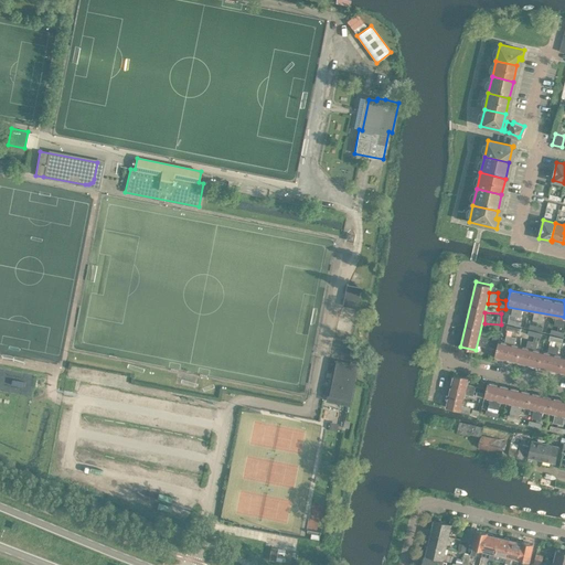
[(520,326),(507,323),(505,339),(515,340),(516,332),(519,332),(520,326)]
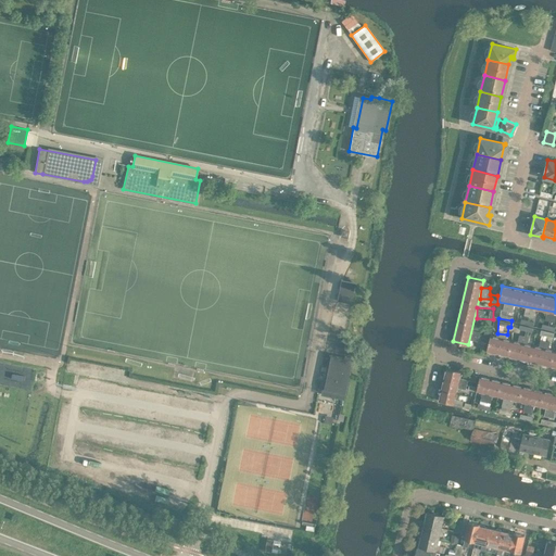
[(519,341),(530,343),(534,320),(521,318),(519,331),(521,332),(519,341)]
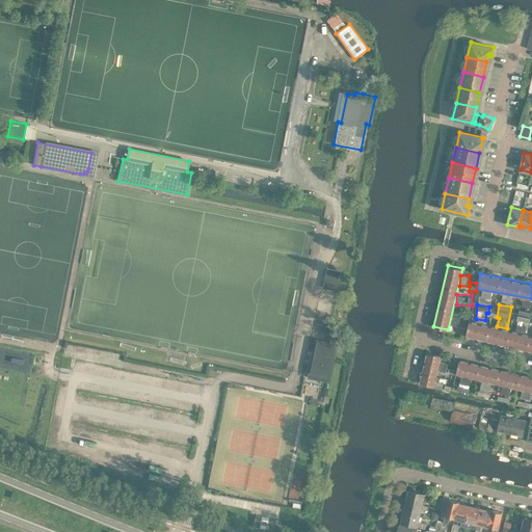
[(517,319),(530,321),(531,312),(520,309),(517,319)]
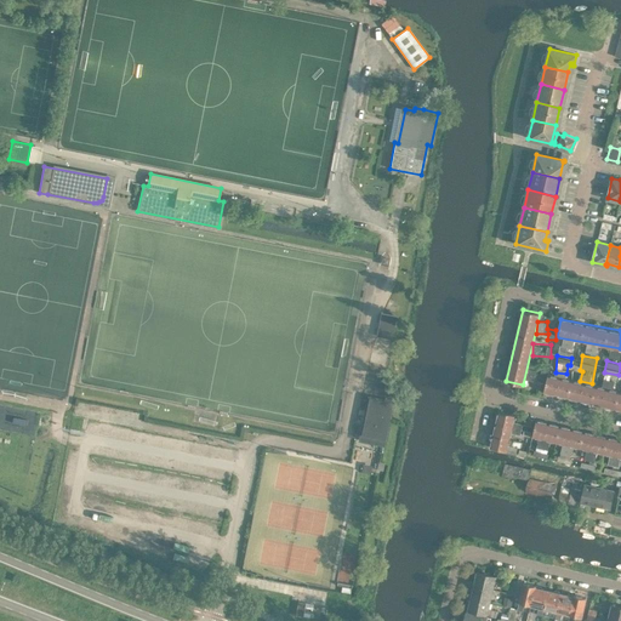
[(543,393),(620,408),(620,389),(547,375),(543,393)]
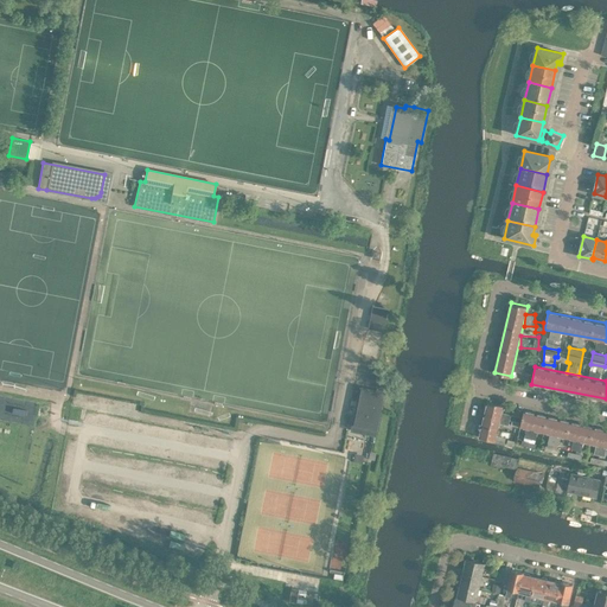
[(353,425),(376,429),(383,394),(360,389),(356,409),(353,425)]
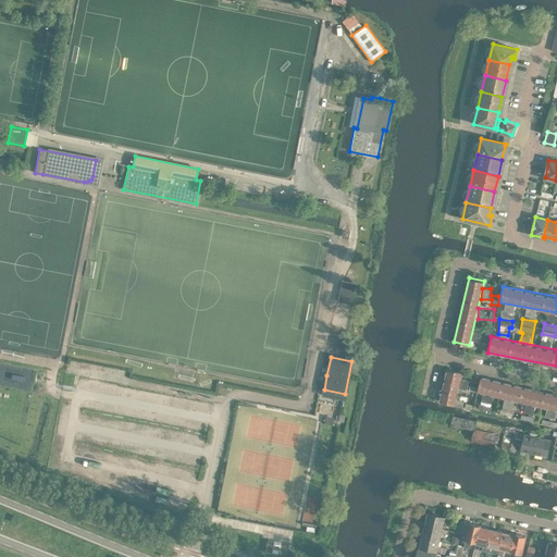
[(446,368),(442,401),(457,404),(461,370),(446,368)]
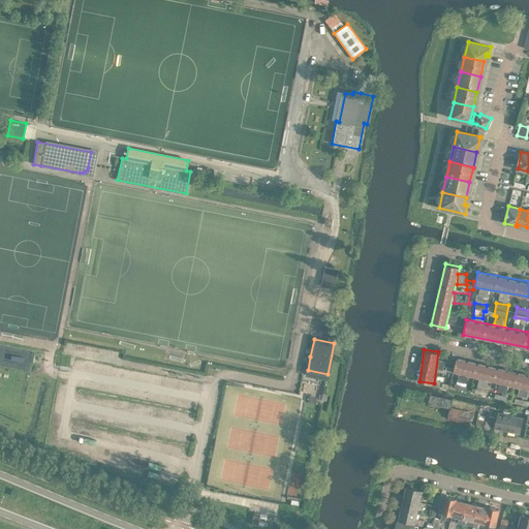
[(528,389),(528,373),(457,358),(454,372),(459,373),(456,386),(467,390),(470,375),(479,378),(476,392),(486,394),(489,380),(520,387),(518,395),(527,397),(528,390),(528,389)]
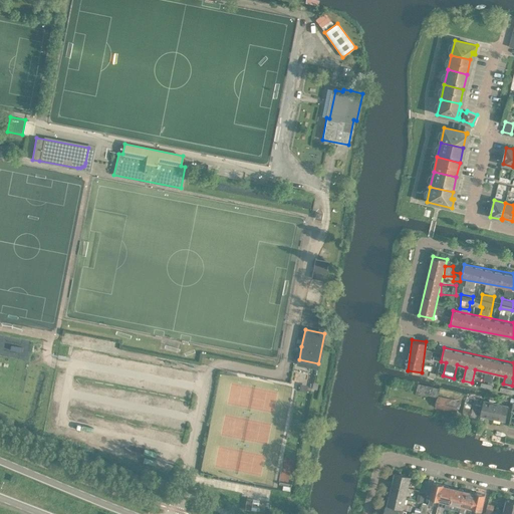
[(438,398),(435,407),(457,413),(460,402),(438,396),(440,389),(418,383),(416,392),(438,398)]
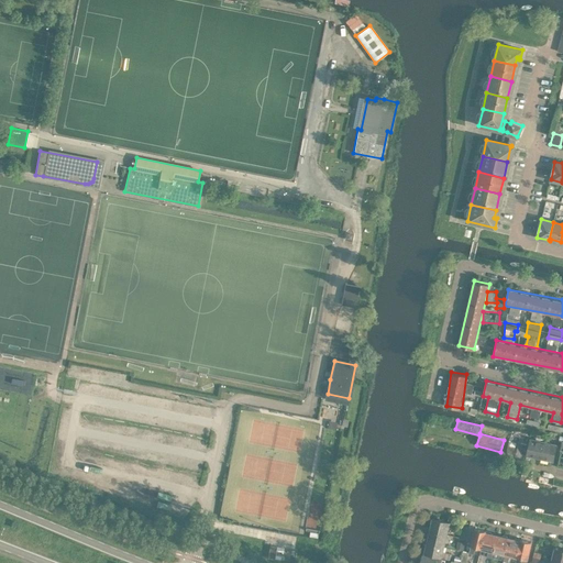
[(506,453),(523,457),(527,443),(528,438),(511,433),(506,453)]
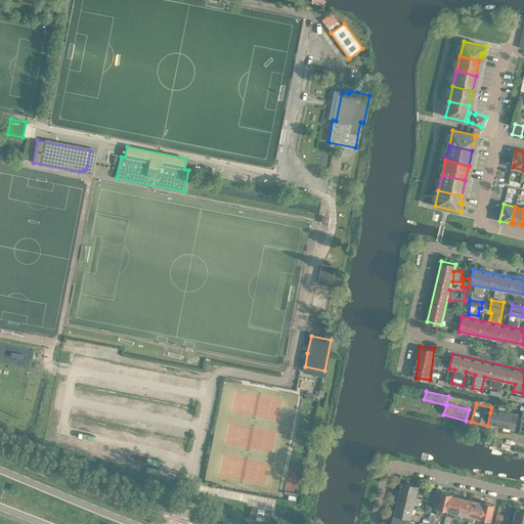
[(490,424),(514,429),(518,415),(493,408),(490,424)]
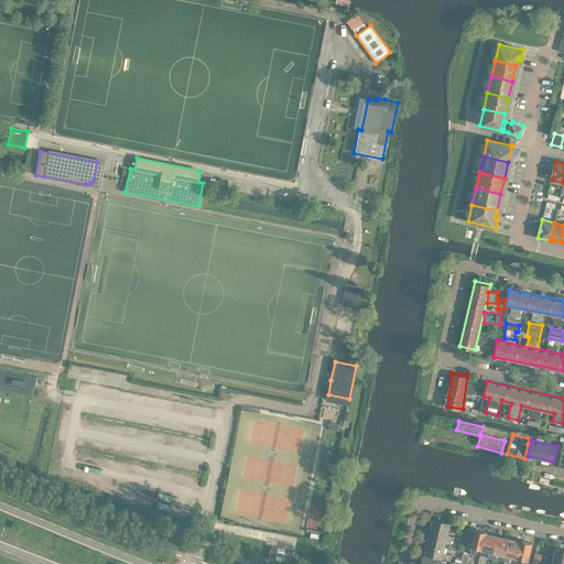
[(431,530),(431,531),(448,535),(451,527),(455,528),(456,524),(433,519),(432,524),(431,525),(430,529),(431,530)]
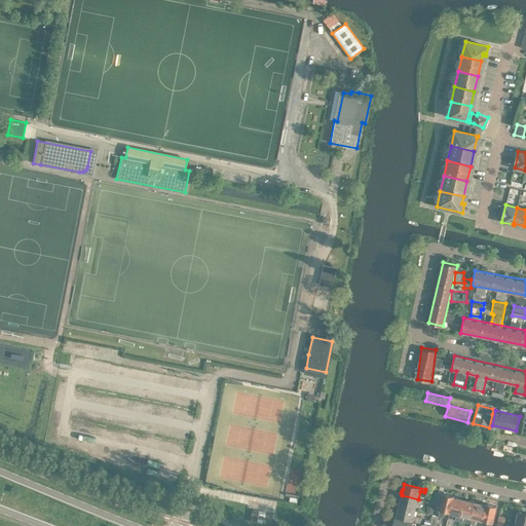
[(429,501),(436,502),(438,492),(431,491),(429,501)]
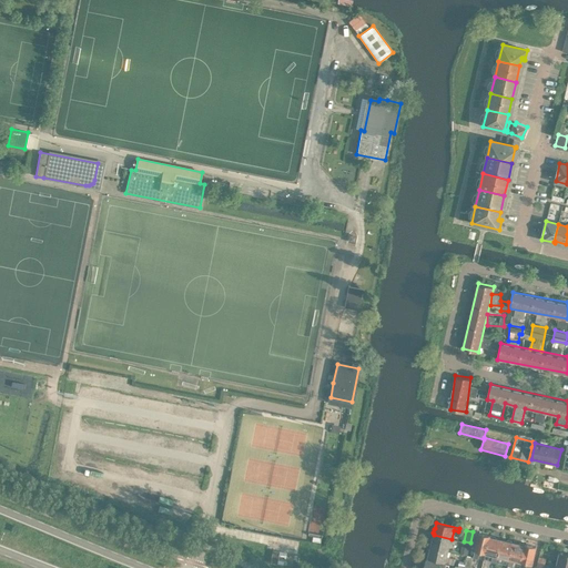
[(485,554),(489,536),(479,533),(473,557),(467,556),(464,567),(469,567),(473,558),(478,559),(479,551),(485,554)]
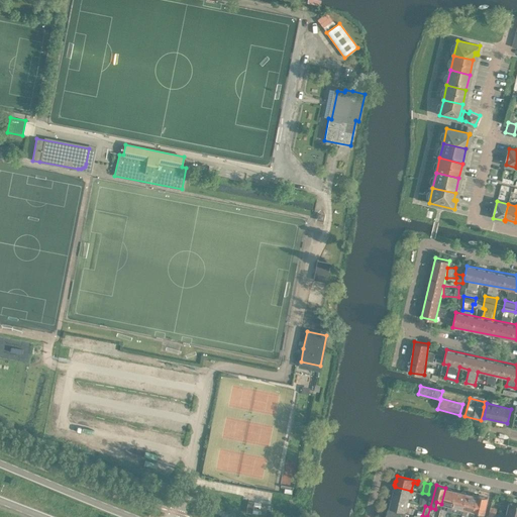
[(392,492),(391,498),(408,502),(411,491),(395,487),(394,492),(392,492)]
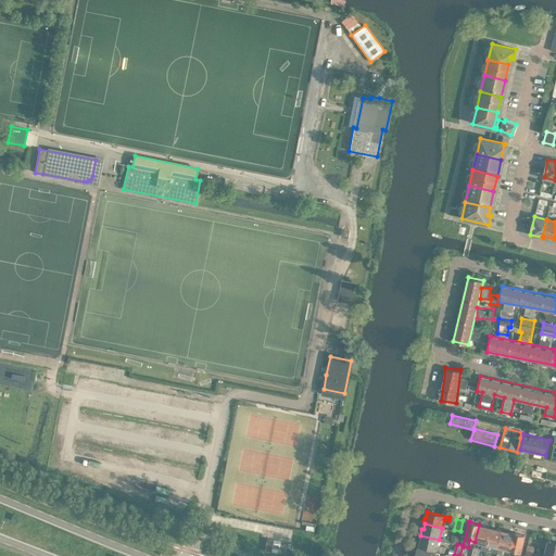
[(484,552),(487,544),(491,529),(485,527),(484,526),(479,525),(475,542),(482,543),(480,551),(484,552)]
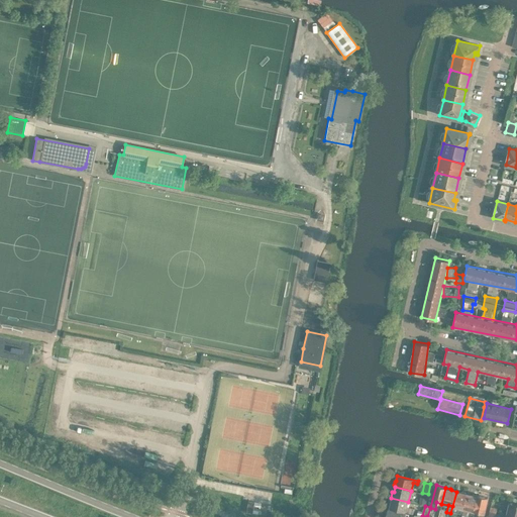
[(452,506),(463,509),(467,494),(466,493),(461,492),(460,493),(456,492),(452,506)]
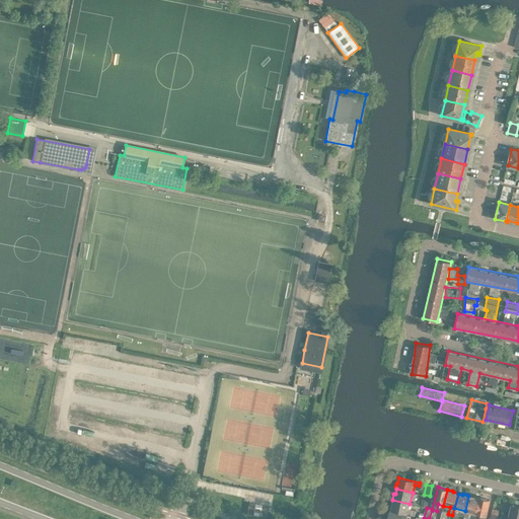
[(469,512),(475,514),(479,498),(474,497),(473,497),(468,496),(465,511),(463,517),(468,518),(469,512)]
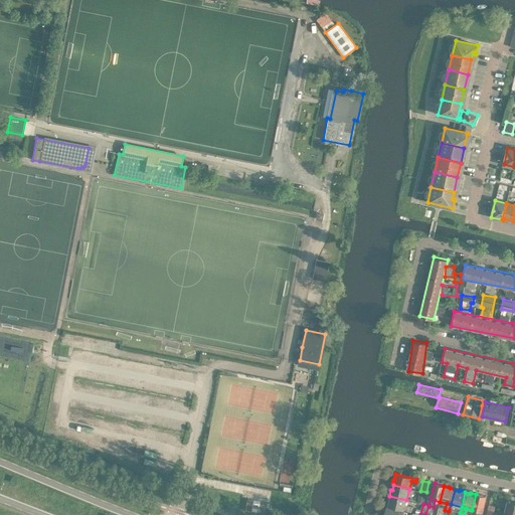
[(476,493),(476,494),(472,510),(478,511),(476,514),(481,514),(486,496),(476,493)]
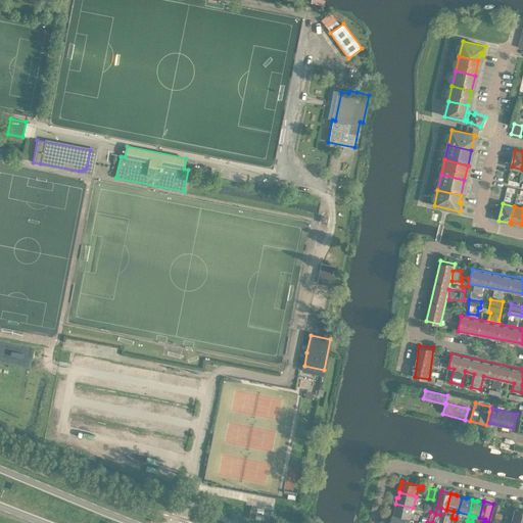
[(413,508),(395,504),(394,509),(395,511),(394,514),(418,519),(419,514),(412,513),(413,508)]
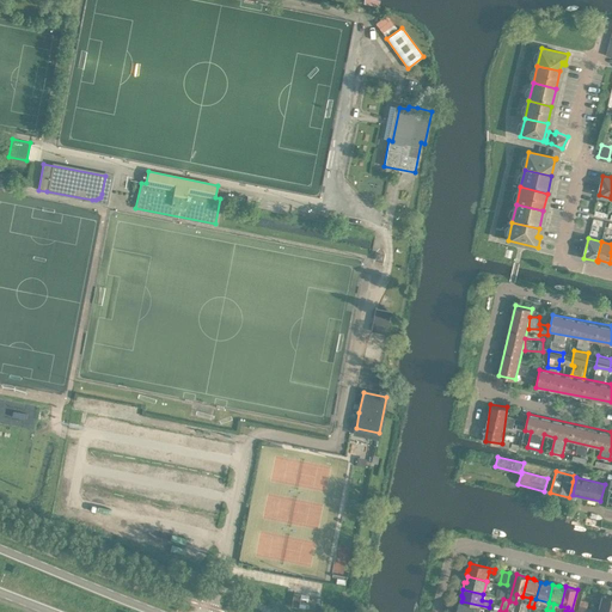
[(583,591),(580,604),(587,606),(591,592),(583,591)]
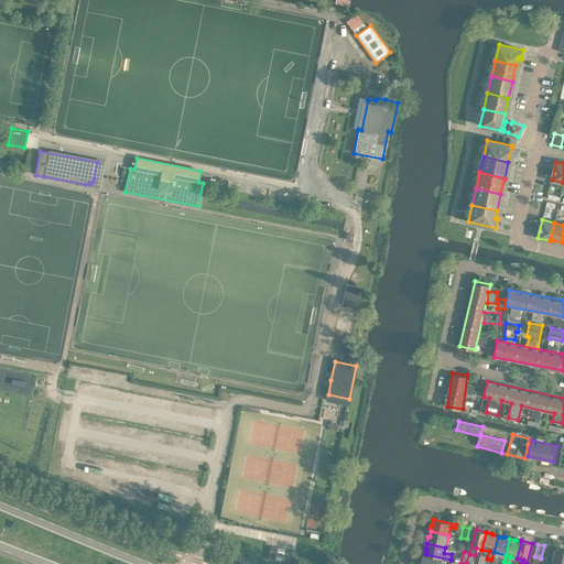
[(268,559),(274,561),(277,548),(271,546),(268,559)]
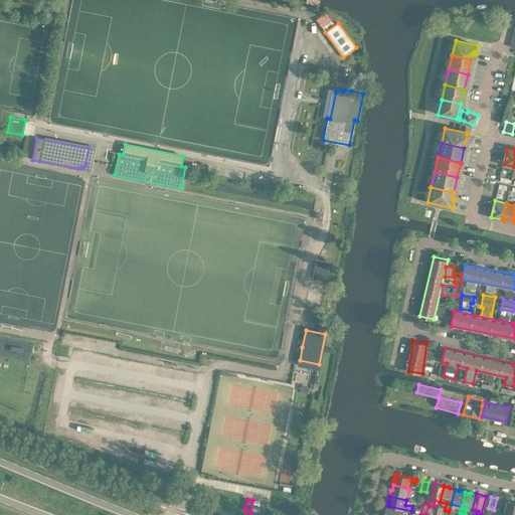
[(514,502),(508,501),(505,512),(514,514),(514,502)]
